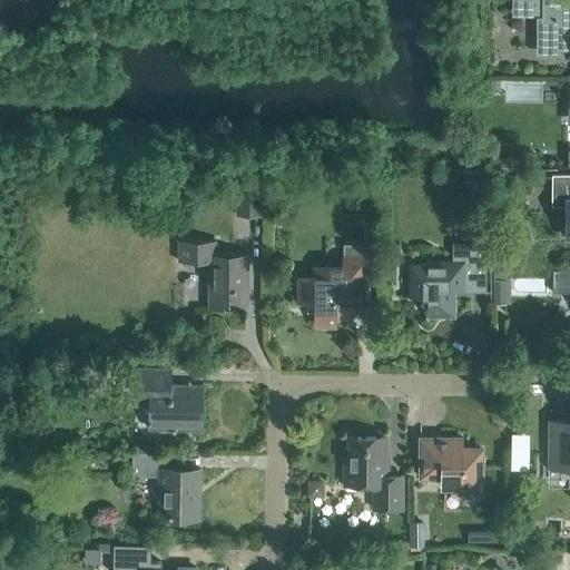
[(569,0),(526,0),(526,16),(537,16),(537,30),(542,30),(542,48),(569,48),(569,0)]
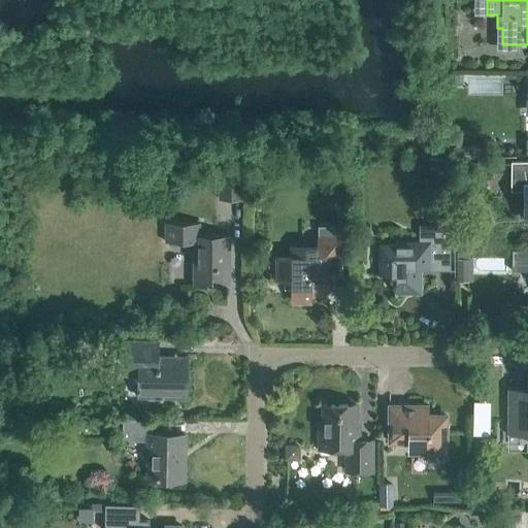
[(443,158),(431,158),(431,168),(443,168),(443,158)]
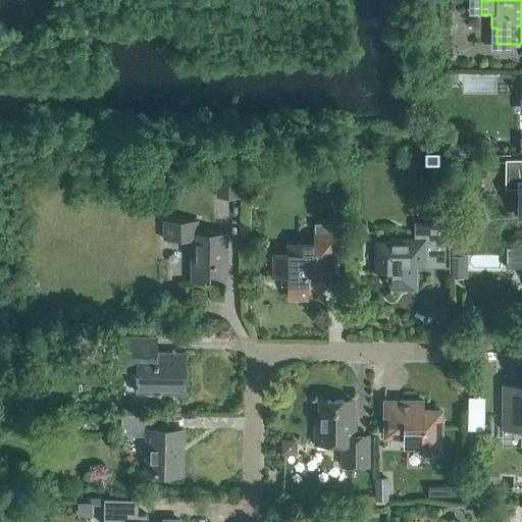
[(521,159),(506,160),(505,189),(519,189),(519,216),(521,216),(521,159)]
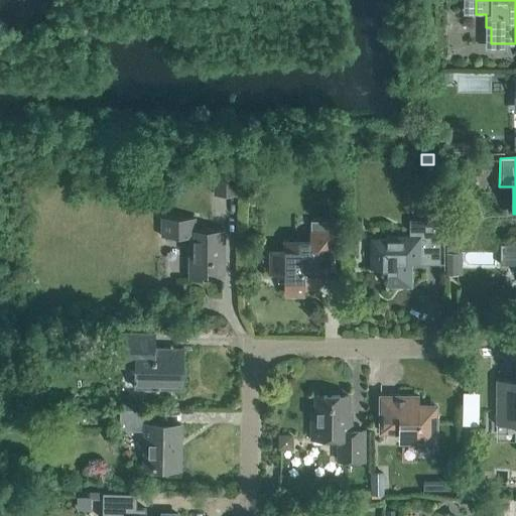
[(235,194),(235,161),(213,162),(214,195),(235,194)]
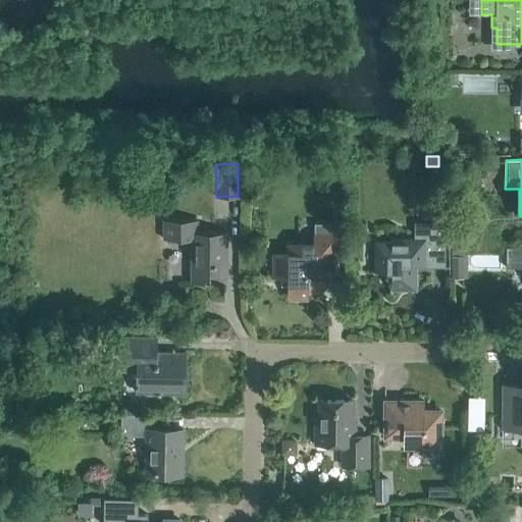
[(227,253),(227,232),(198,232),(198,220),(163,220),(163,239),(191,239),(191,281),(223,281),(223,253),(227,253)]
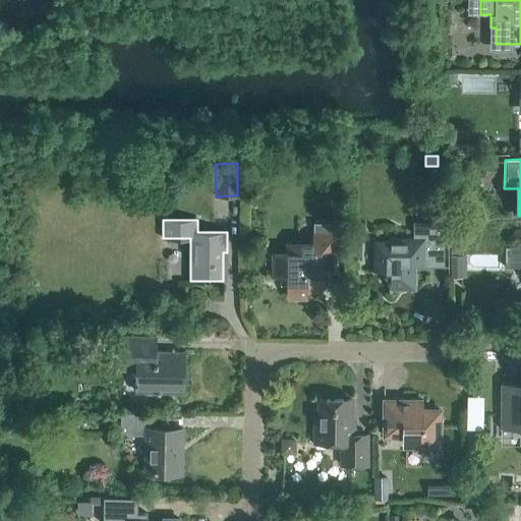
[(335,264),(335,235),(335,223),(313,223),(313,244),(296,244),(296,253),(273,254),(274,276),(281,276),(281,284),(288,284),(288,297),(306,297),(306,290),(321,290),(321,264),(335,264)]
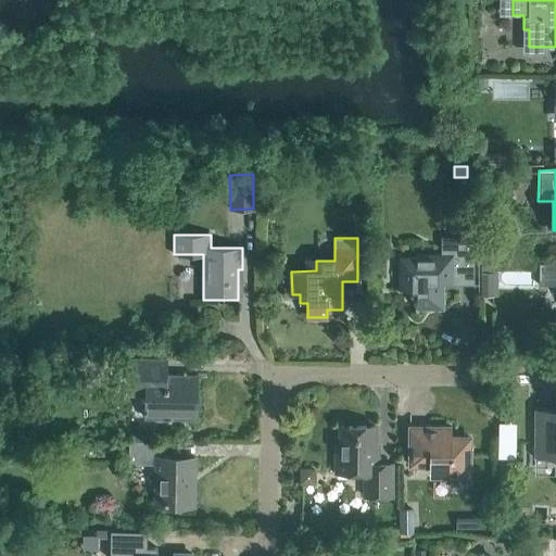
[(474,238),(459,238),(459,255),(417,255),(417,257),(400,257),(400,289),(416,289),(417,308),(442,308),(442,282),(452,282),(452,278),(474,278),(474,238)]
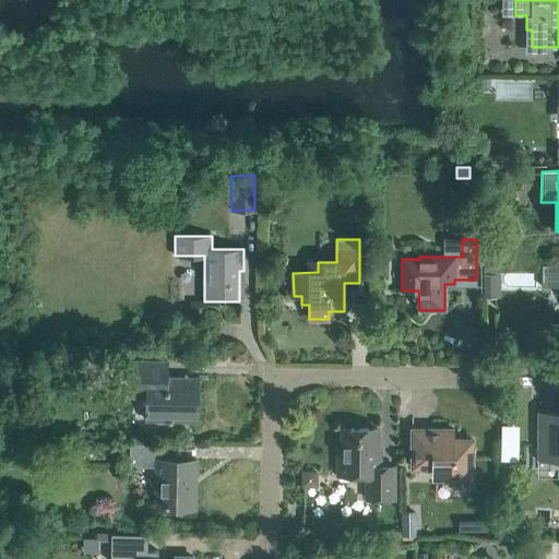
[(558,264),(542,264),(542,286),(558,286),(558,264)]
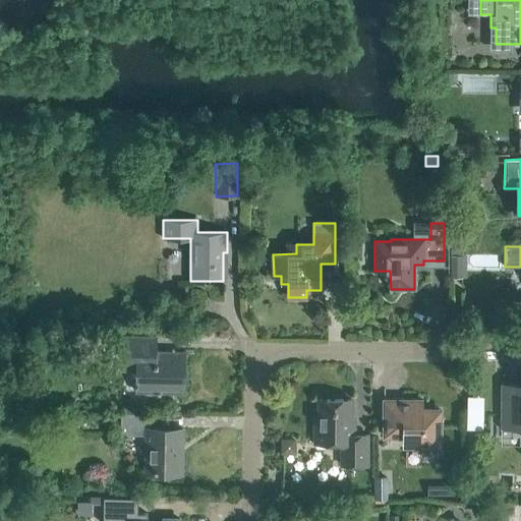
[(466,278),(466,254),(462,254),(462,249),(451,248),(450,278),(466,278)]
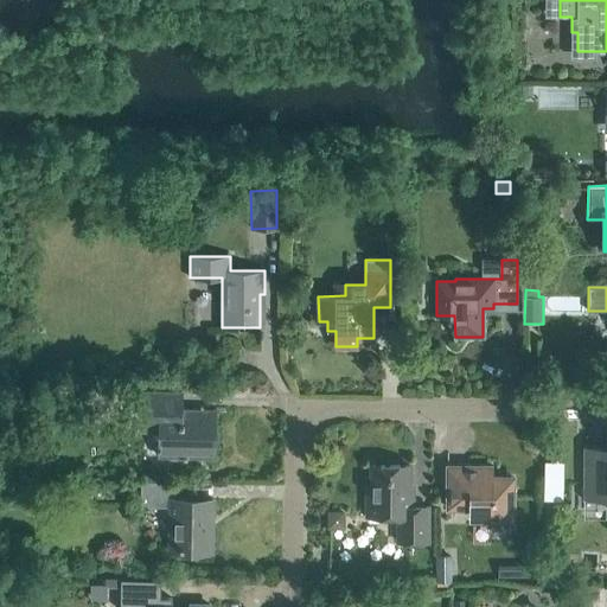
[(212,457),(213,420),(199,420),(199,410),(180,409),(180,390),(141,390),(141,432),(161,433),(160,455),(212,457)]
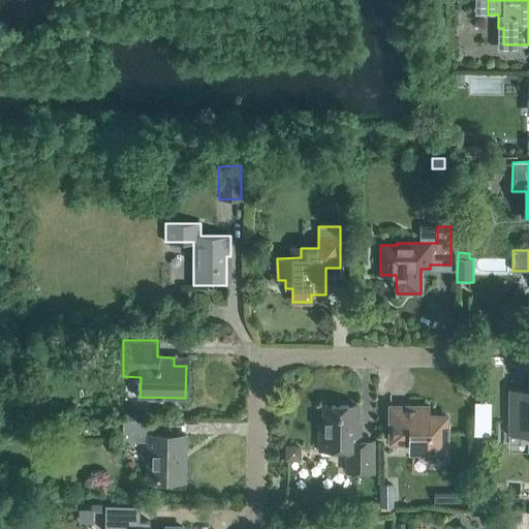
[(528,389),(508,389),(508,435),(528,434),(528,389)]
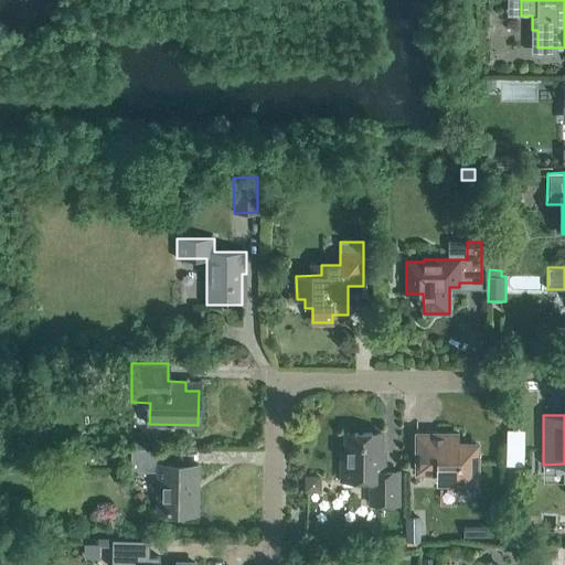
[(398,504),(398,471),(384,471),(384,462),(380,462),(381,433),(344,433),(345,454),(341,454),(341,480),(370,479),(370,504),(398,504)]
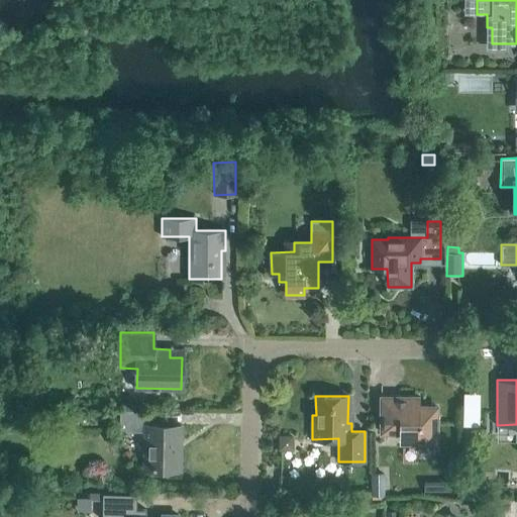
[(437,429),(437,406),(419,406),(420,396),(381,396),(381,432),(404,432),(404,442),(434,442),(434,429),(437,429)]
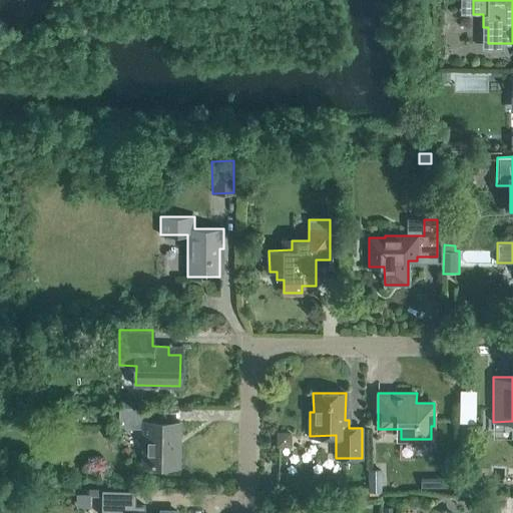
[(177,465),(178,423),(150,423),(151,408),(119,407),(118,428),(144,428),(143,464),(177,465)]
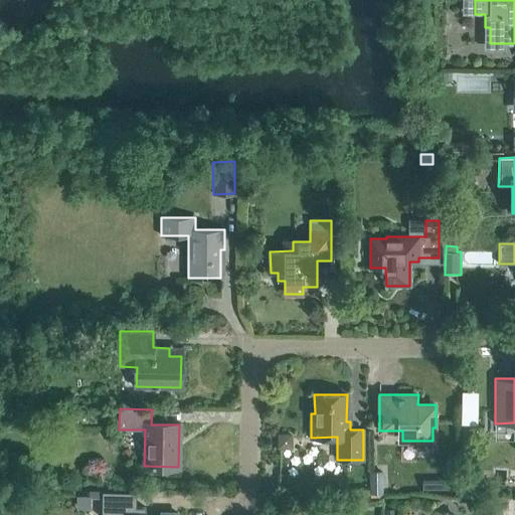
[(277,448),(291,448),(291,435),(277,435),(277,448)]
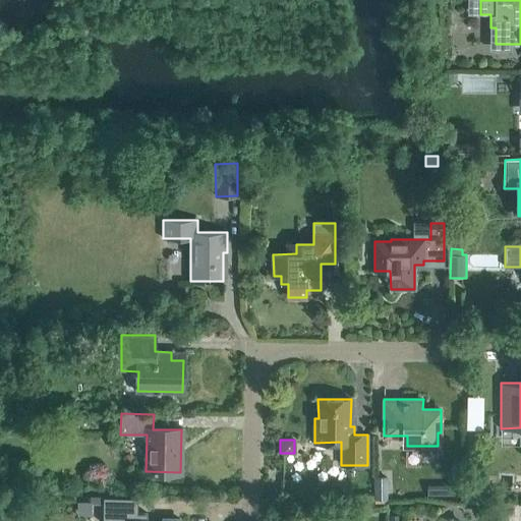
[(388,503),(387,476),(373,476),(374,503),(388,503)]
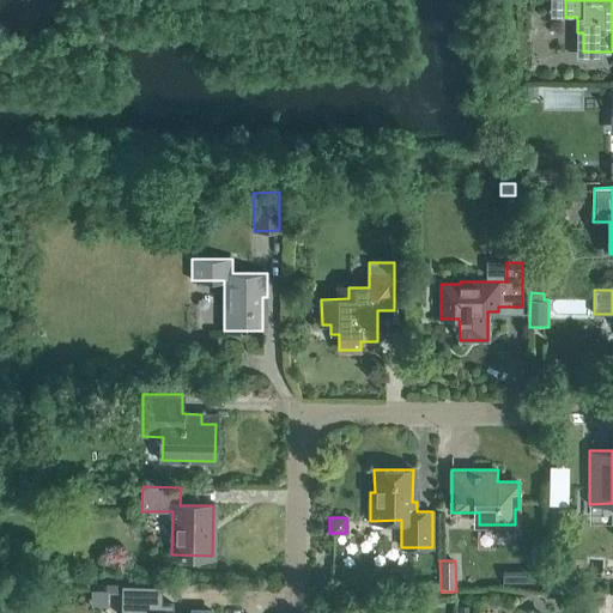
[(89,589),(89,604),(104,604),(104,589),(89,589)]
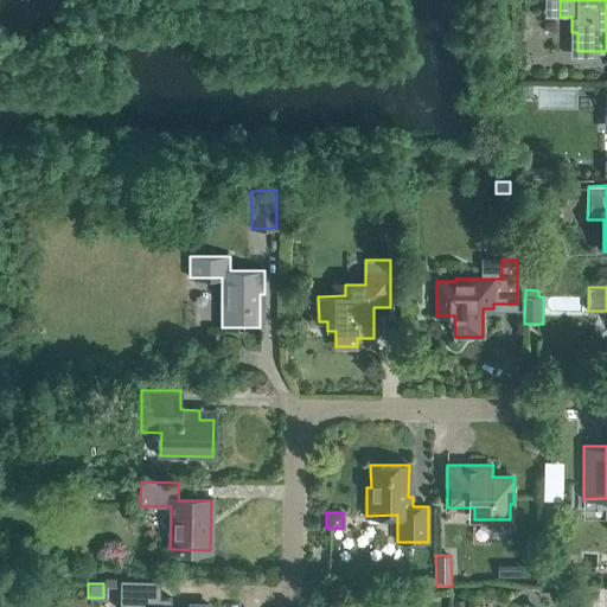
[(209,606),(209,605),(189,605),(187,606),(171,606),(172,604),(157,604),(158,585),(122,583),(121,606),(209,606)]
